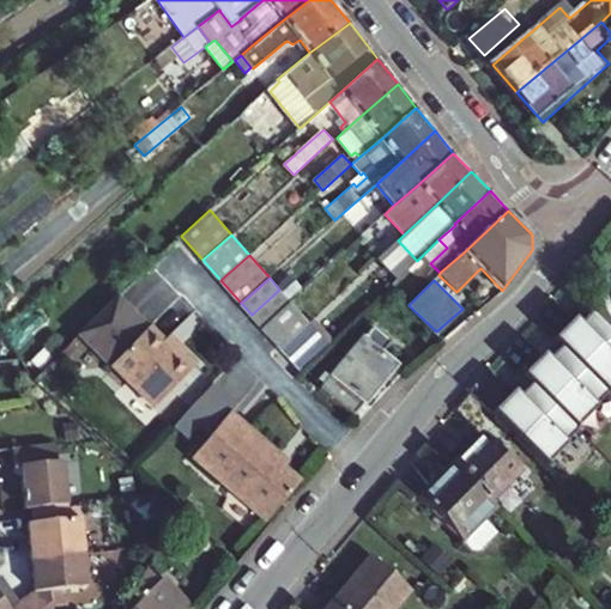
[(262,327),(290,300),(279,290),(252,315),(262,327)]
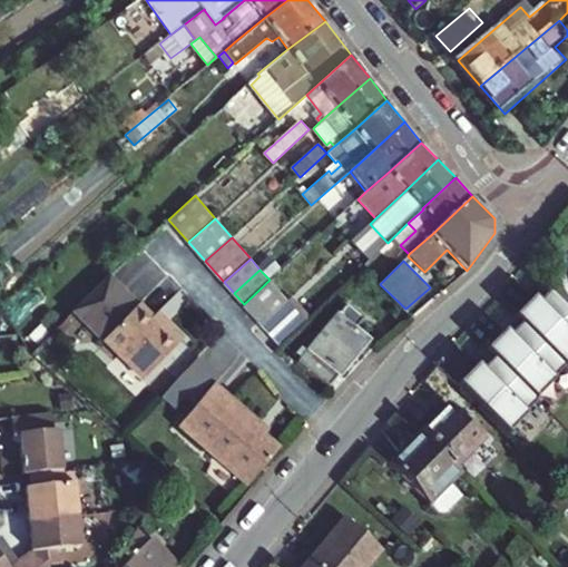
[(153,318),(109,276),(76,310),(144,378),(183,338),(167,323),(163,328),(153,318)]
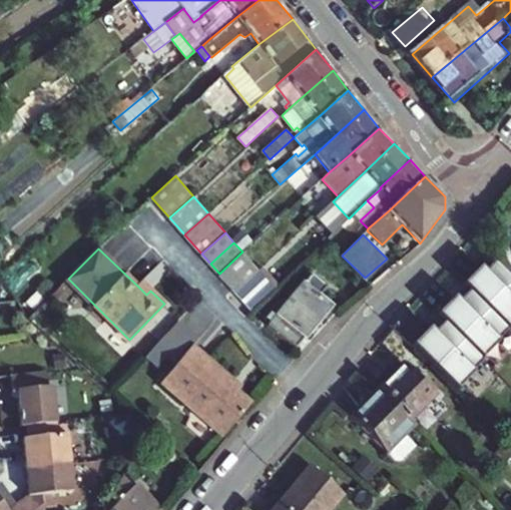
[(235,292),(259,270),(242,251),(219,274),(235,292)]
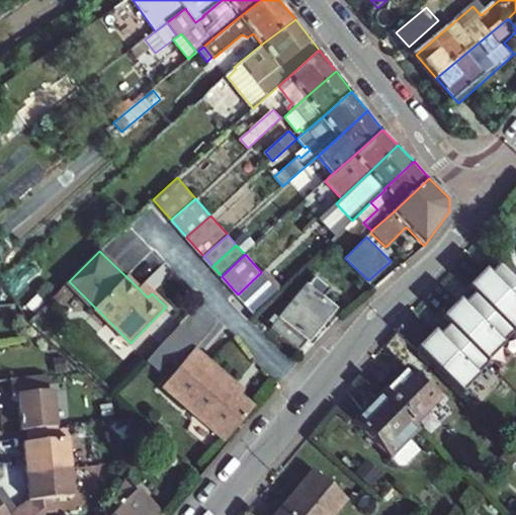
[(490,271),(500,261),(496,256),(485,267),(490,271)]
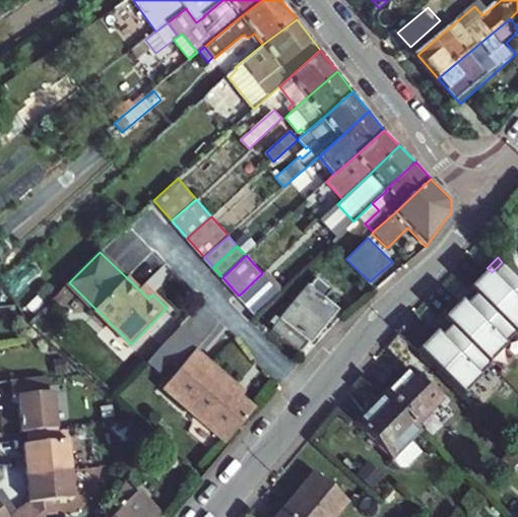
[(517,276),(502,262),(492,272),(487,268),(469,286),(471,288),(475,293),(515,331),(517,327),(517,276)]
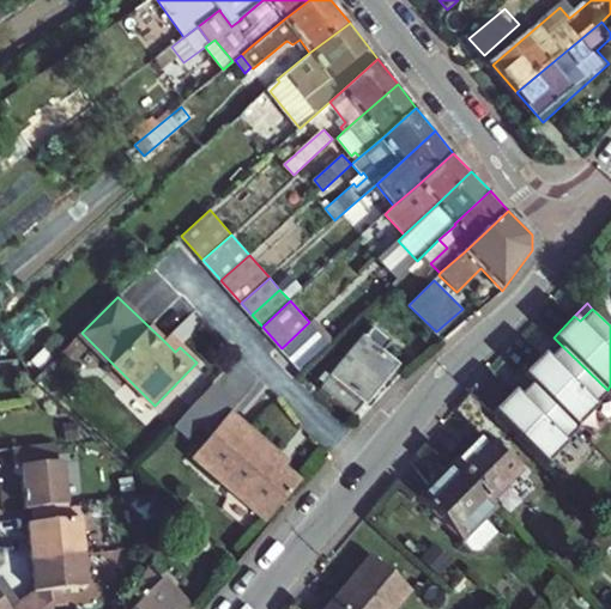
[(309,322),(330,343),(333,339),(314,317),(309,322)]
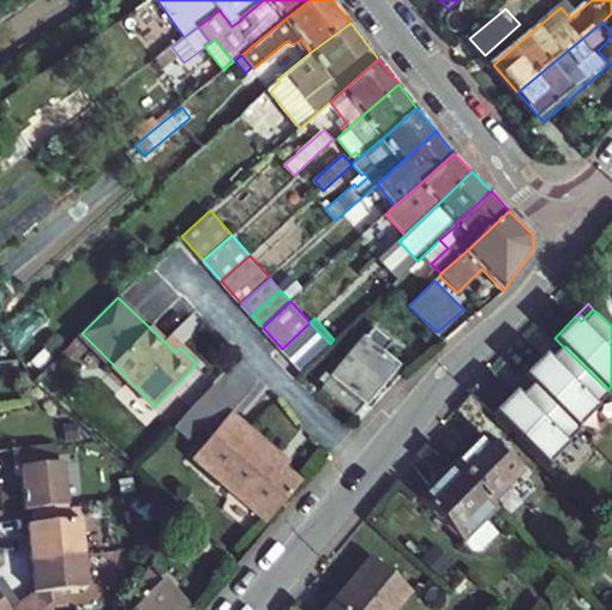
[(282,349),(303,369),(330,344),(310,322),(282,349)]
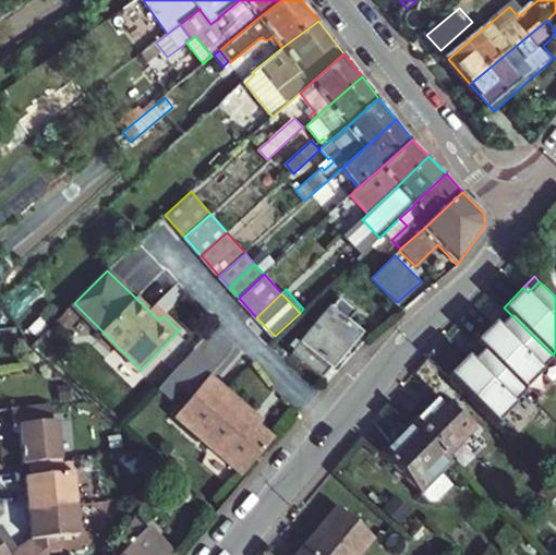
[(292,353),(322,378),(360,333),(348,322),(357,311),(340,297),(292,353)]
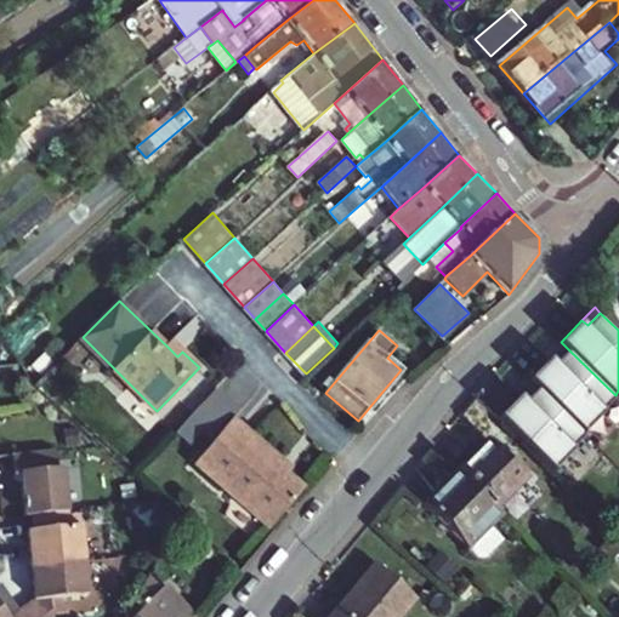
[(182,352),(171,340),(166,346),(177,356),(182,352)]
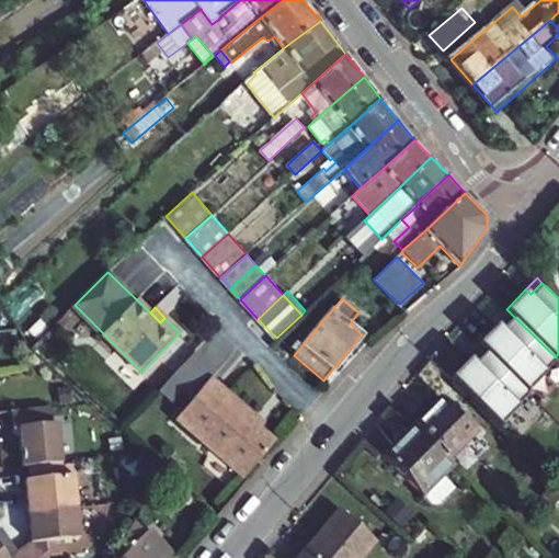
[(502,327),(513,316),(509,311),(497,322),(502,327)]
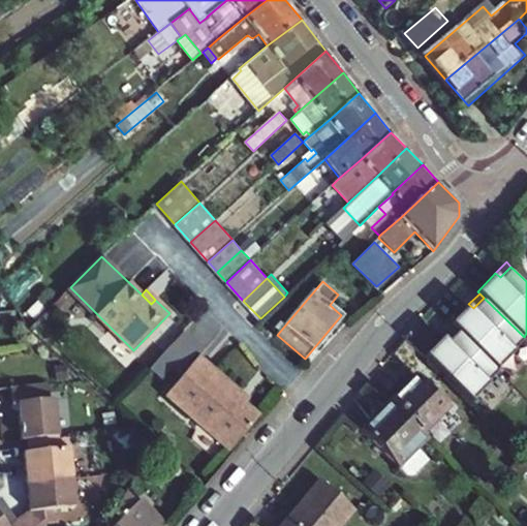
[(524,337),(484,298),(473,308),(468,304),(451,322),(454,325),(458,330),(497,368),(515,350),(514,349),(525,338),(524,337)]
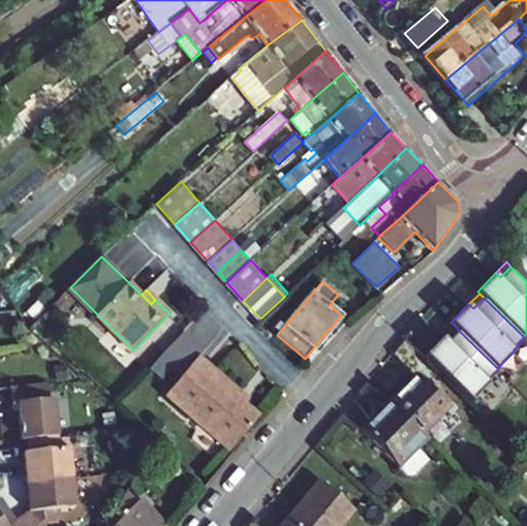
[(454,325),(442,336),(446,340),(458,330),(454,325)]
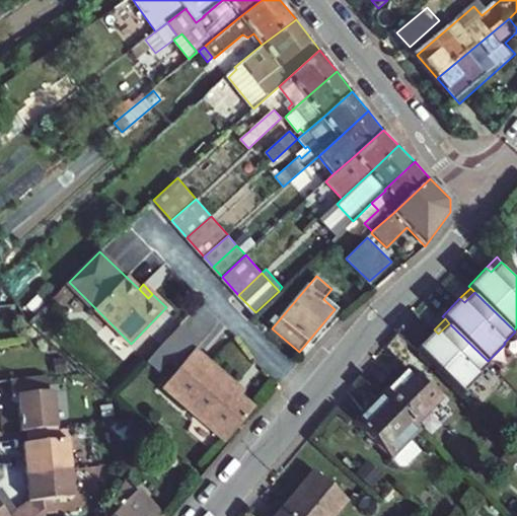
[(180,323),(158,347),(169,357),(180,366),(195,350),(202,341),(180,323)]
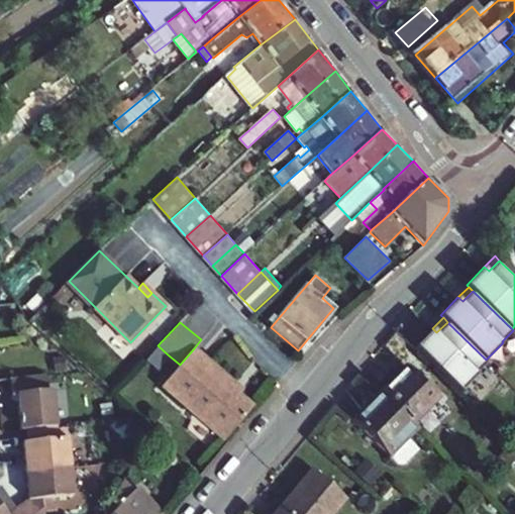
[(486,360),(447,322),(436,332),(432,328),(415,345),(460,391),(478,373),(477,372),(487,362),(486,360)]
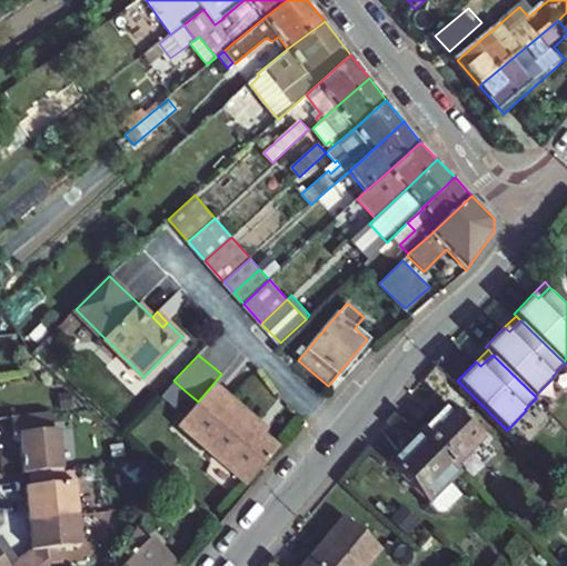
[(186,391),(173,380),(159,395),(173,407),(186,391)]
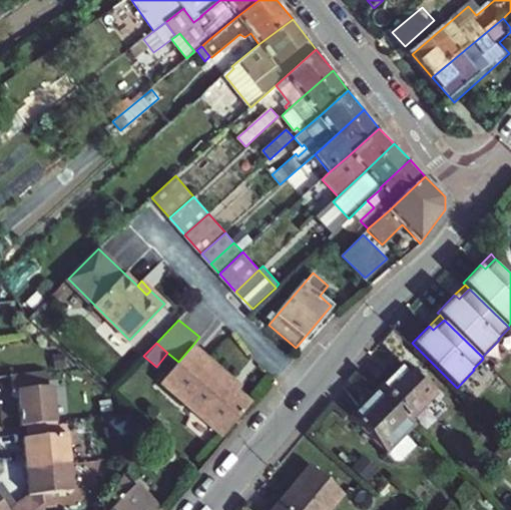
[(224,435),(251,402),(231,385),(234,381),(192,346),(178,362),(161,382),(224,435)]
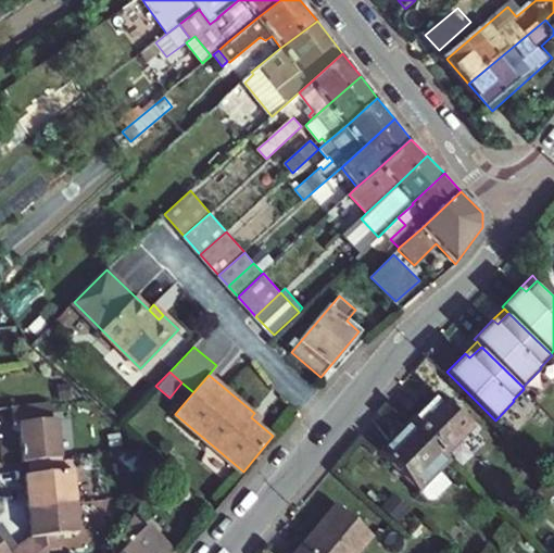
[(438,387),(407,420),(442,452),(468,424),(444,402),(449,398),(438,387)]
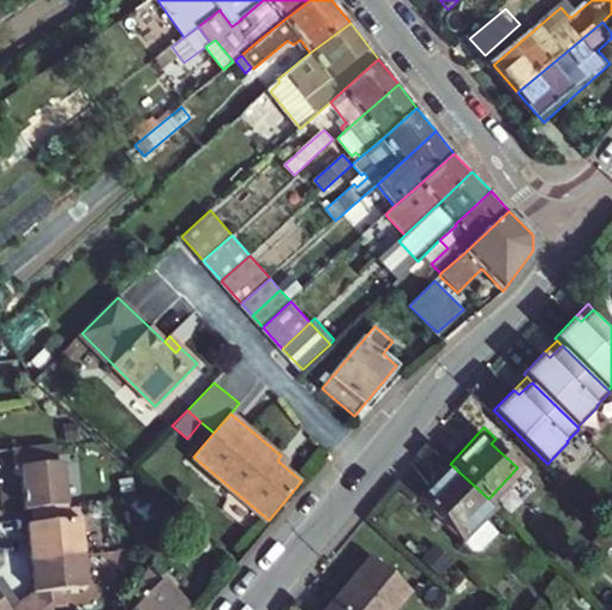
[(29,507),(35,507),(73,502),(70,464),(64,465),(61,444),(18,448),(21,470),(24,469),(29,507)]
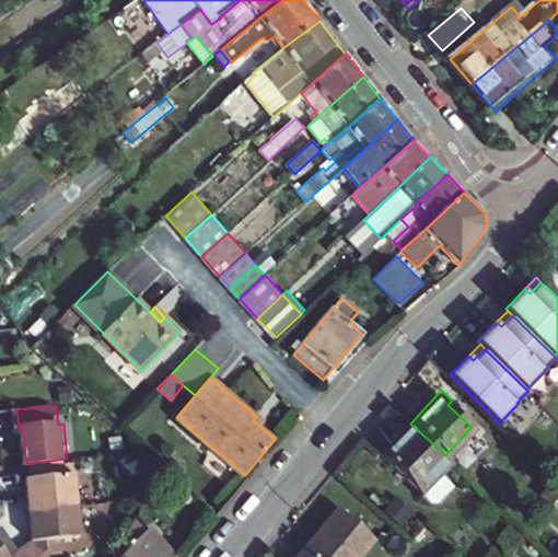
[(445,455),(410,424),(382,455),(398,471),(394,475),(403,484),(407,479),(431,501),(441,501),(454,486),(440,473),(451,461),(445,455)]
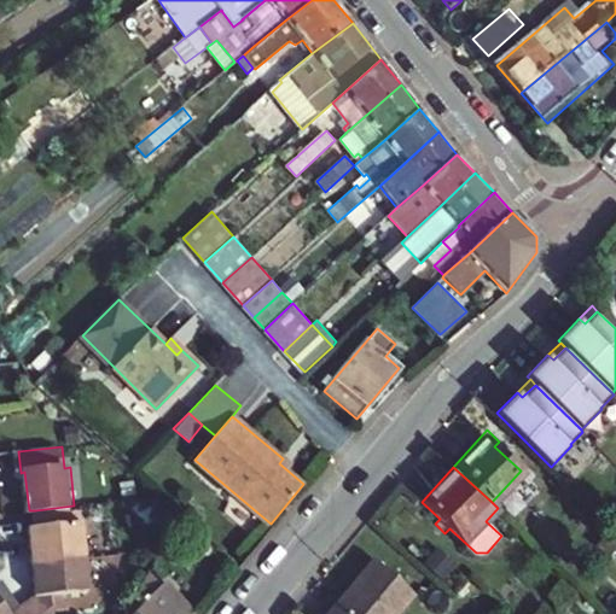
[(32,526),(35,561),(88,555),(85,520),(76,521),(74,506),(35,510),(36,526),(32,526)]
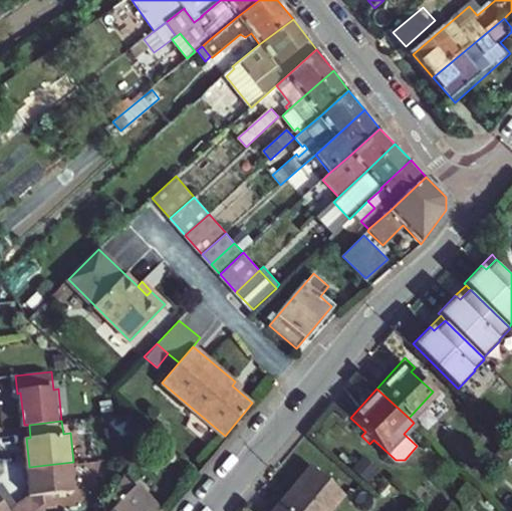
[(29,467),(32,493),(20,503),(25,510),(49,510),(47,491),(76,488),(73,462),(29,467)]
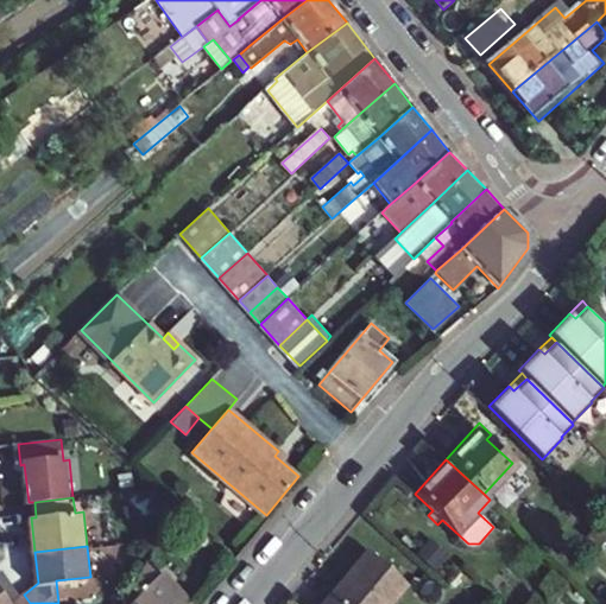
[(377,579),(389,565),(371,550),(359,564),(377,579)]
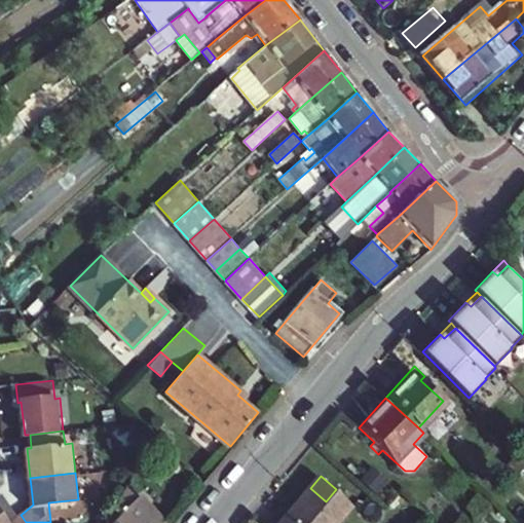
[(326,501),(310,488),(281,522),(306,522),(319,511),(326,501)]
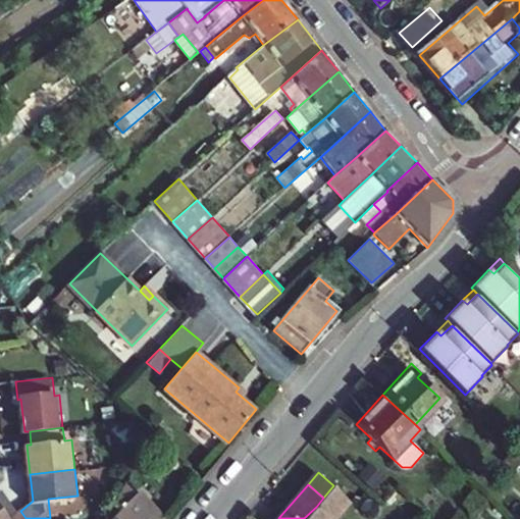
[(316,507),(330,518),(336,518),(352,501),(333,485),(323,498),(316,507)]
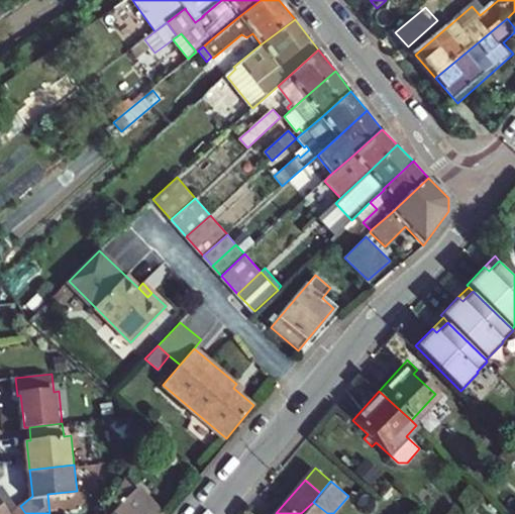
[(110,513),(163,513),(137,487),(110,513)]
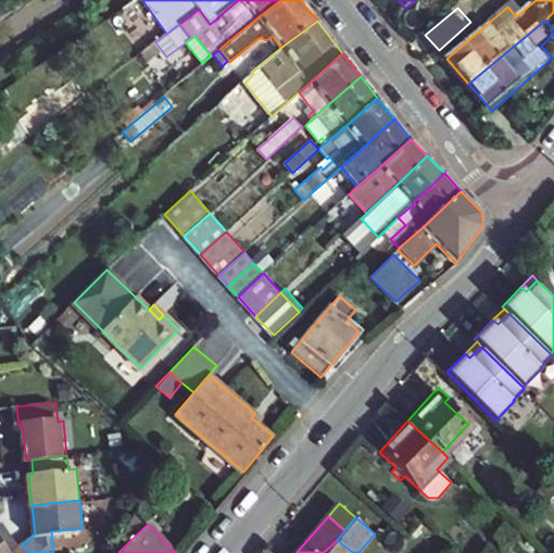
[(352,552),(337,540),(324,552),(352,552)]
